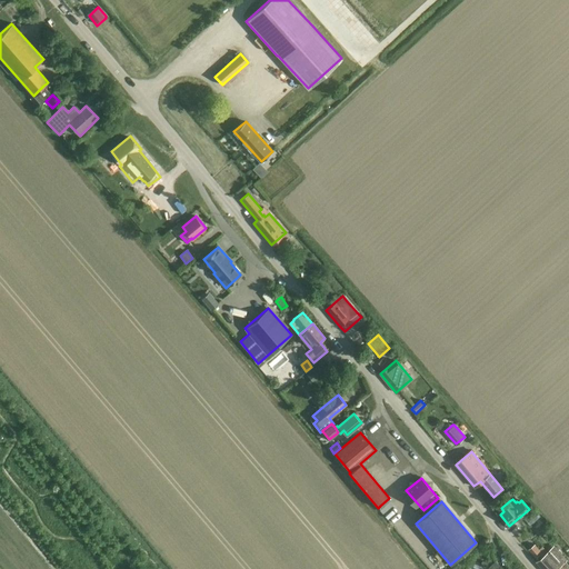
[(535,511),(525,519),(529,525),(539,516),(535,511)]
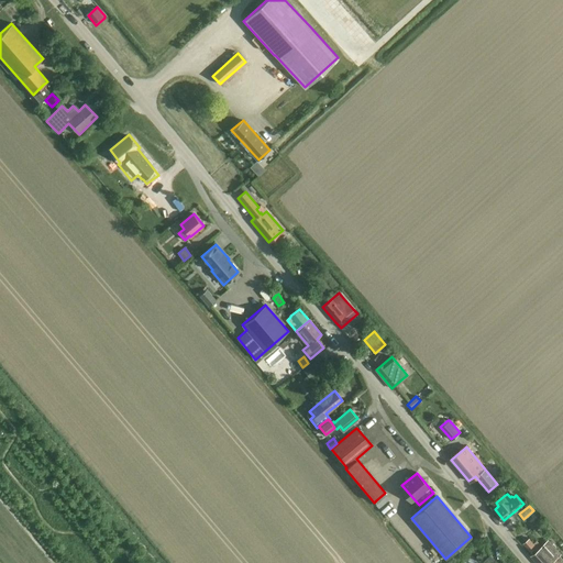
[(533,543),(530,538),(523,543),(533,553),(531,555),(538,562),(562,562),(562,559),(560,555),(561,554),(549,540),(542,547),(537,541),(533,543)]
